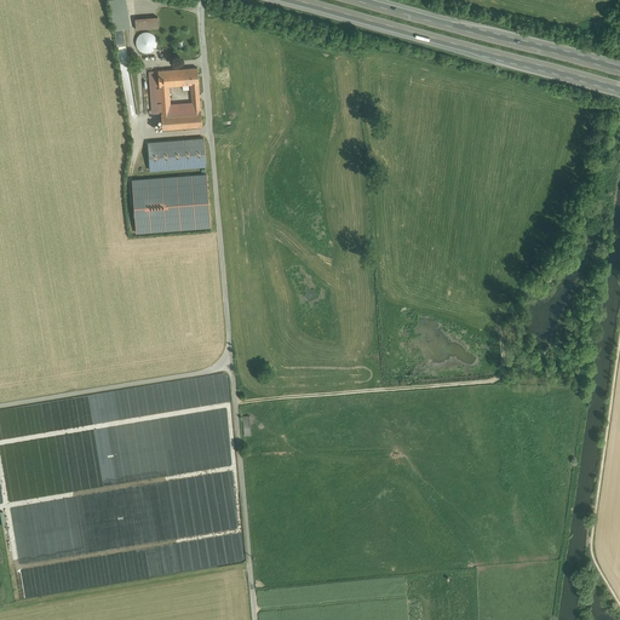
[(125,0),(108,0),(114,30),(131,27),(125,0)]
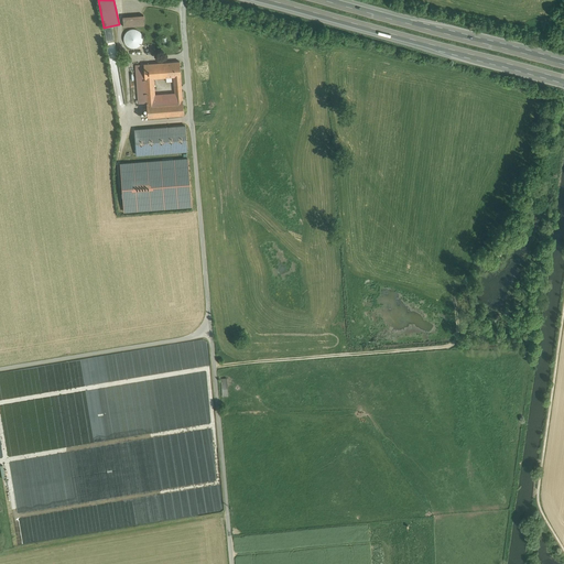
[(143,14),(122,17),(123,26),(144,25),(143,14)]
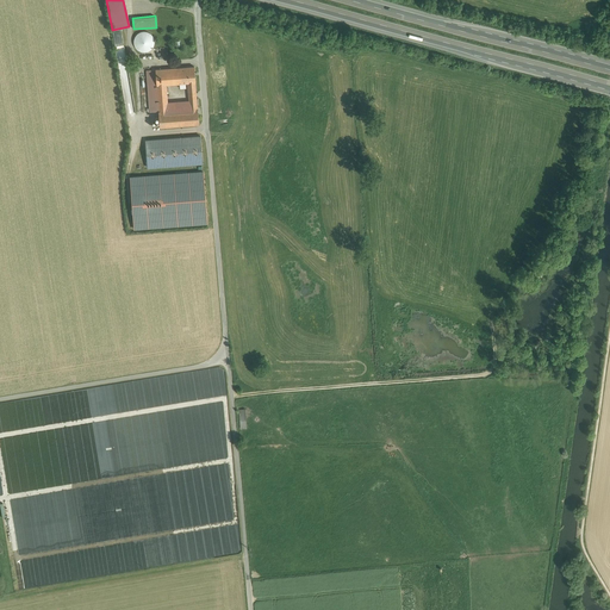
[(136,113),(120,30),(112,31),(126,114),(136,113)]
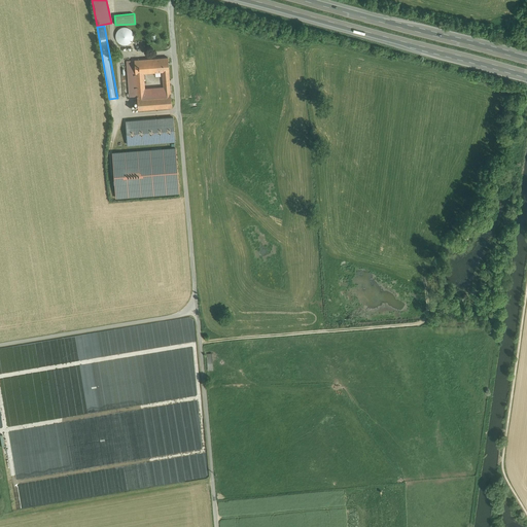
[(133,39),(133,36),(133,32),(131,29),(128,28),(125,27),(120,28),(118,30),(116,32),(115,36),(116,39),(118,42),(121,44),(125,44),(128,43),(131,42),(133,39)]
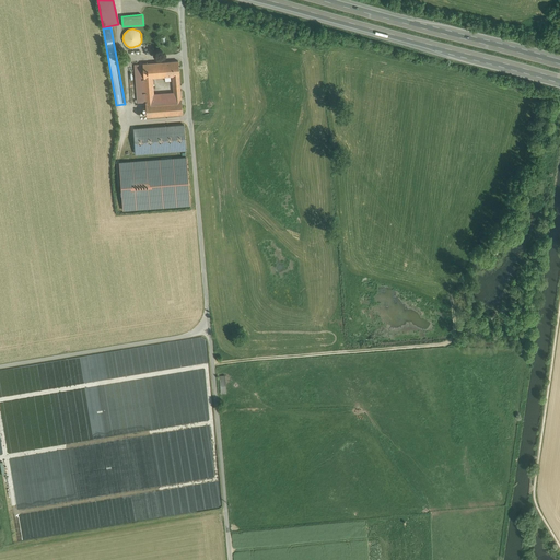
[(178,60),(163,62),(164,77),(172,76),(179,76),(178,60)]
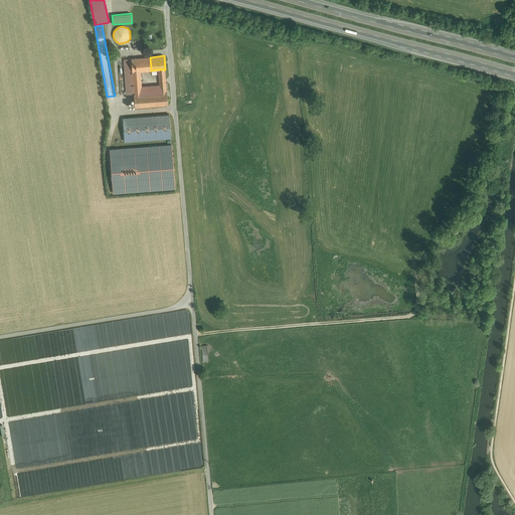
[(150,57),(123,59),(126,95),(134,94),(141,94),(142,90),(142,87),(140,71),(151,70),(150,57)]
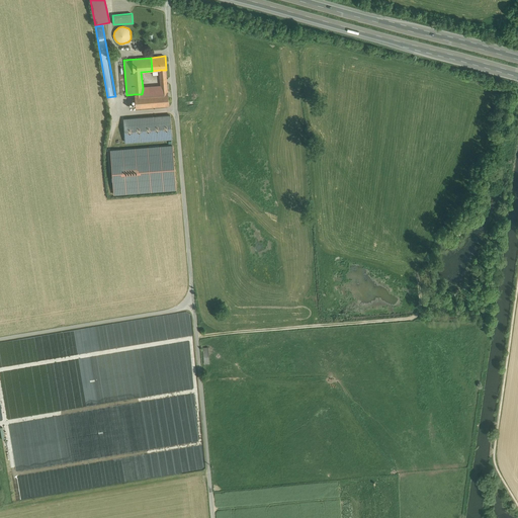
[(123,60),(118,60),(121,95),(126,95),(123,60)]
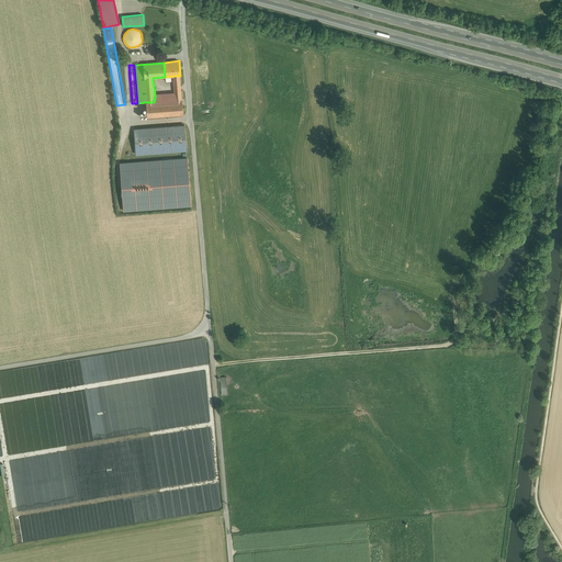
[(154,102),(146,102),(147,116),(183,114),(182,100),(181,100),(175,100),(154,102)]
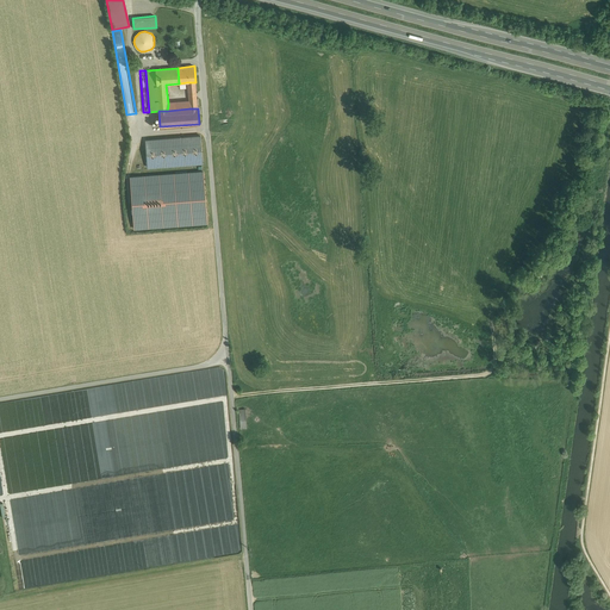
[(200,136),(145,139),(148,167),(203,163),(200,136)]
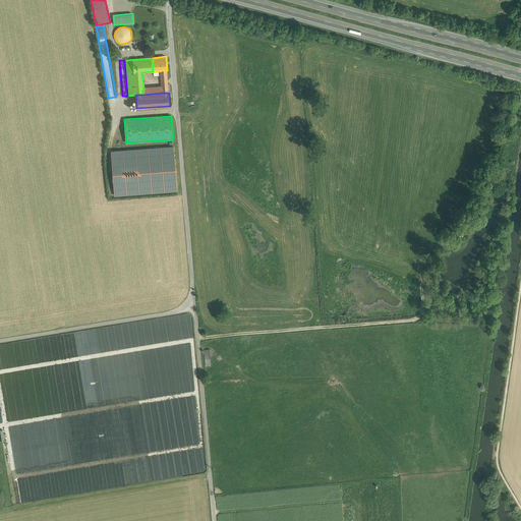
[(173,147),(112,151),(115,196),(177,191),(173,147)]
